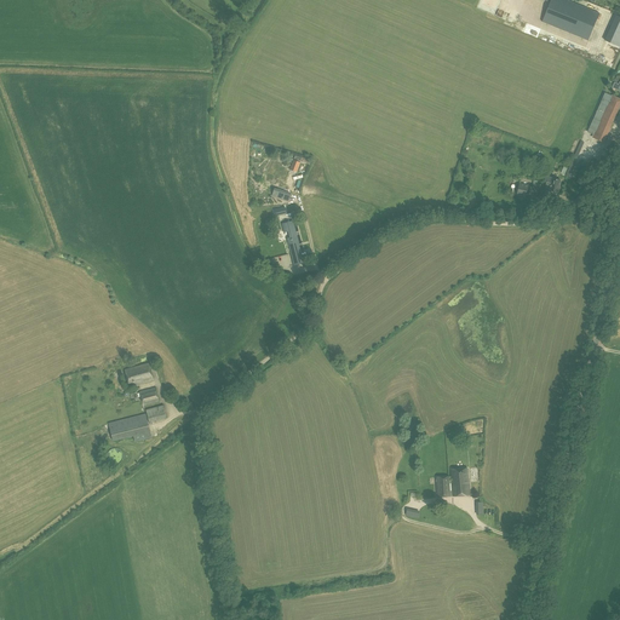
[(544,0),(550,3),(543,22),(589,41),(600,13),(566,0),(544,0)]
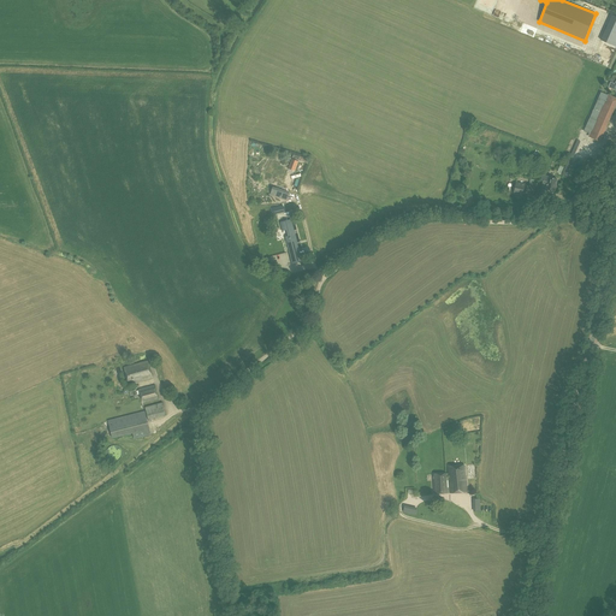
[(615,99),(602,93),(584,131),(590,134),(588,137),(599,141),(600,138),(602,136),(603,136),(606,129),(605,128),(615,102),(615,99)]
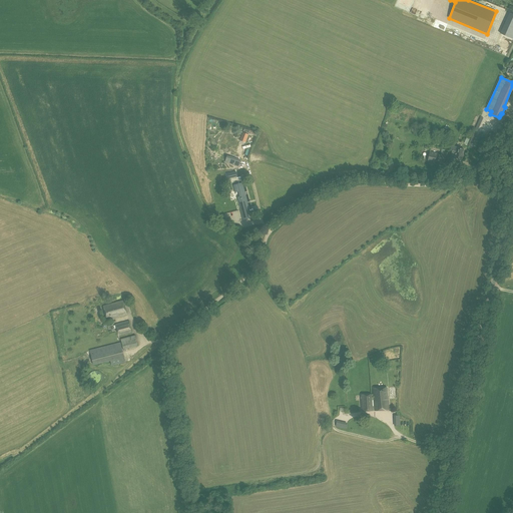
[(468,145),(471,146),(483,118),(481,116),(468,145)]
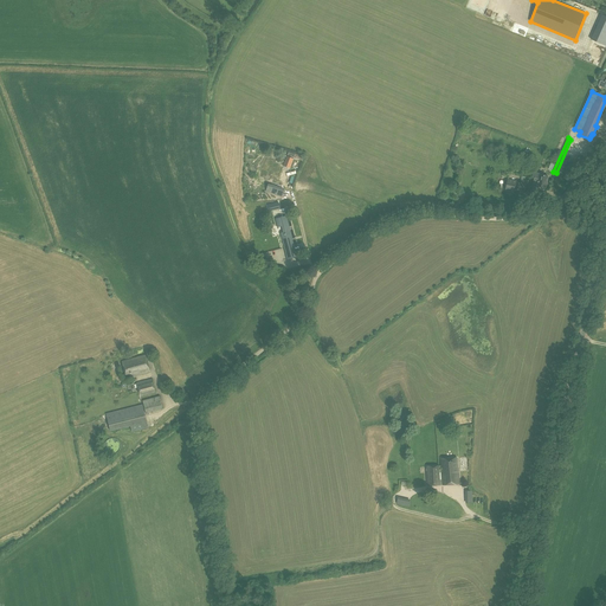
[(283,166),(290,168),(294,159),(287,156),(283,166)]
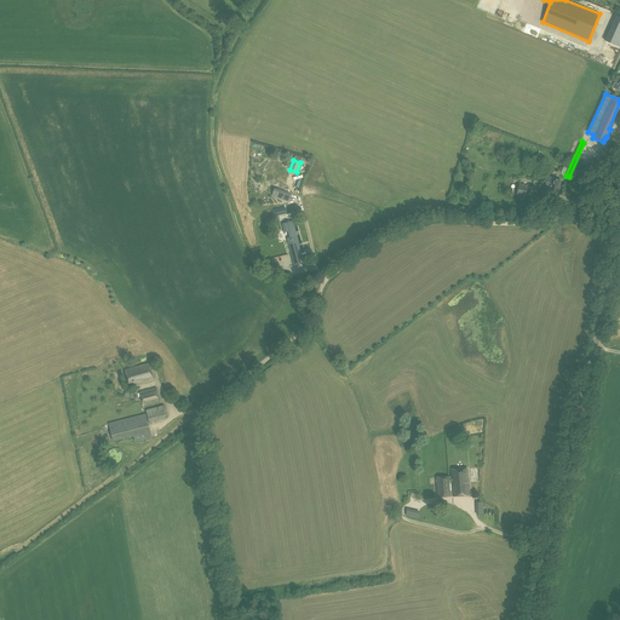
[(277,171),(274,181),(275,181),(275,183),(280,184),(280,183),(286,184),(288,176),(285,174),(286,171),(288,172),(290,167),(279,162),(277,167),(281,168),(280,172),(277,171)]
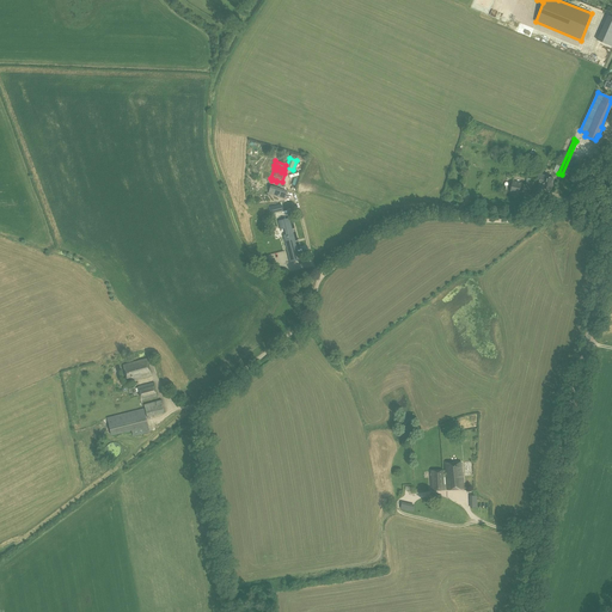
[(267,167),(263,176),(270,178),(274,169),(276,170),(277,166),(274,165),(270,164),(269,169),(267,167)]
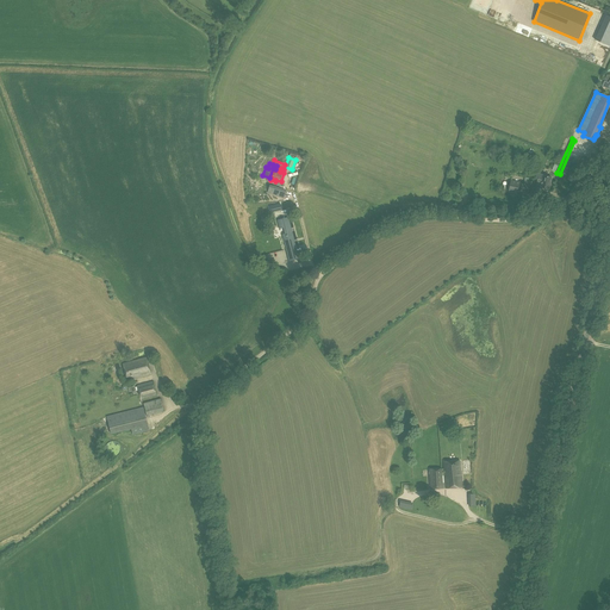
[(552,178),(543,175),(539,174),(537,180),(539,180),(537,186),(549,188),(552,178)]
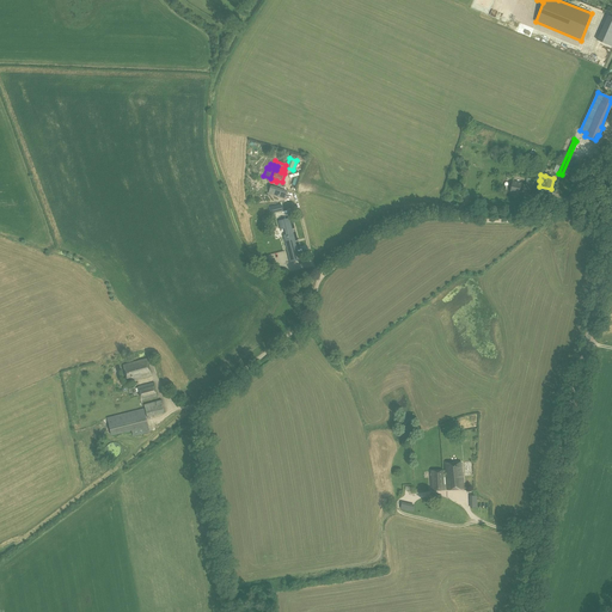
[(519,191),(525,193),(525,196),(531,197),(531,195),(533,185),(521,183),(513,181),(510,193),(518,194),(519,191)]
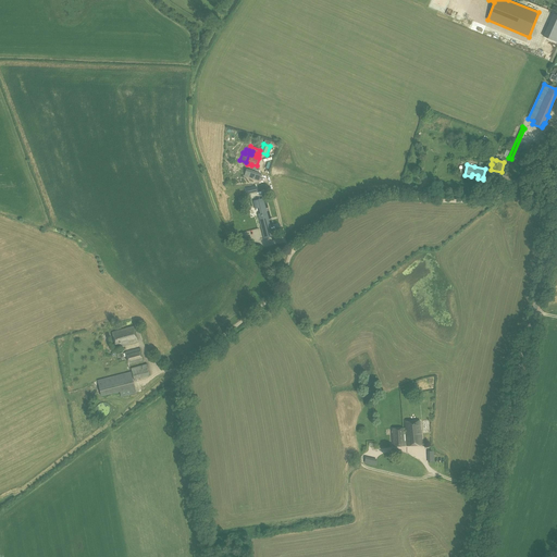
[(273,238),(263,201),(254,203),(255,212),(259,211),(260,215),(258,217),(264,242),(273,238)]
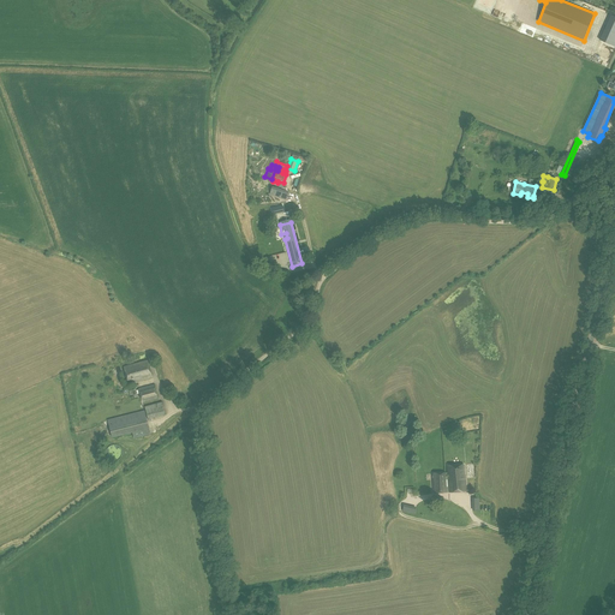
[(124,366),(129,383),(153,377),(149,364),(148,360),(124,366)]
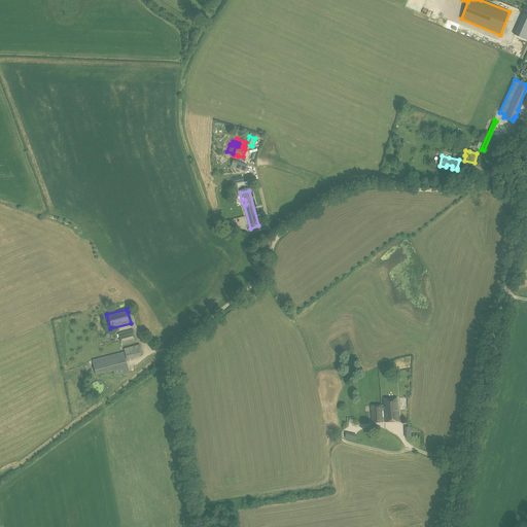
[(118,332),(123,345),(136,342),(132,329),(118,332)]
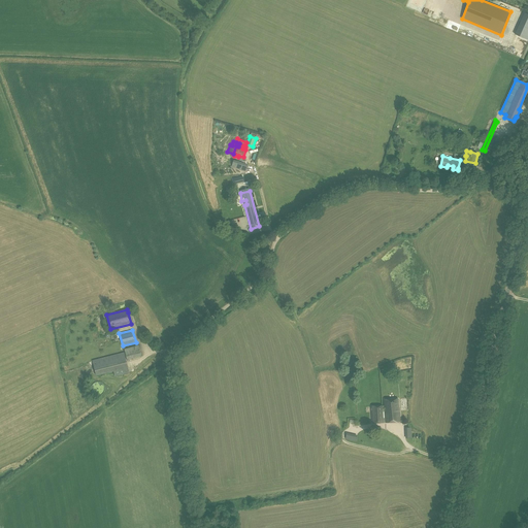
[(125,349),(127,360),(142,356),(139,345),(125,349)]
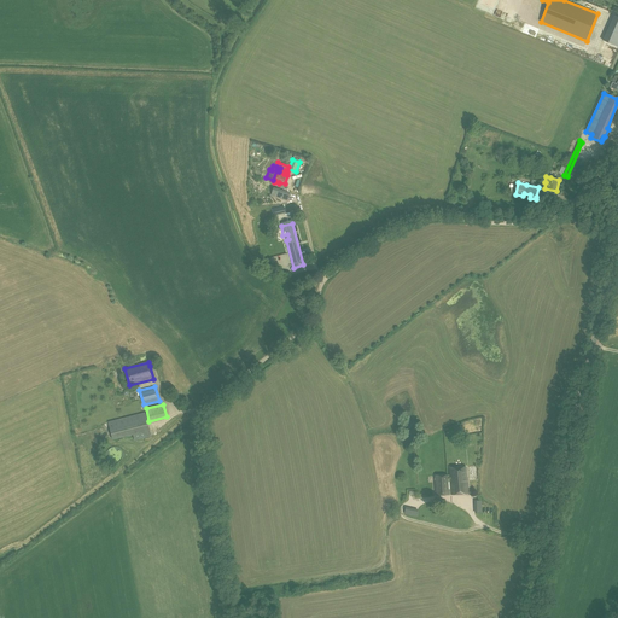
[(108,421),(112,441),(133,435),(134,441),(152,436),(145,413),(108,421)]
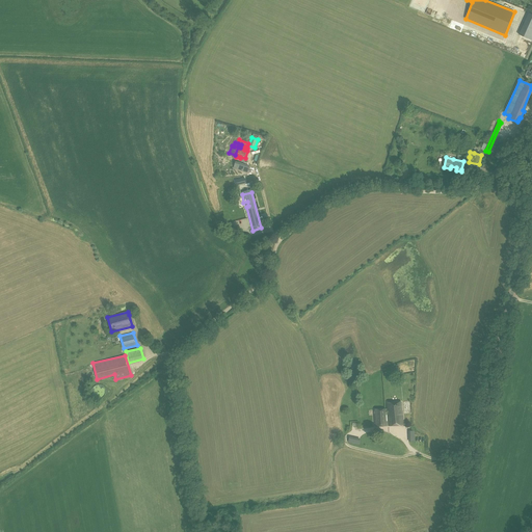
[(388,410),(388,413),(389,413),(389,426),(403,425),(401,402),(388,403),(388,410)]
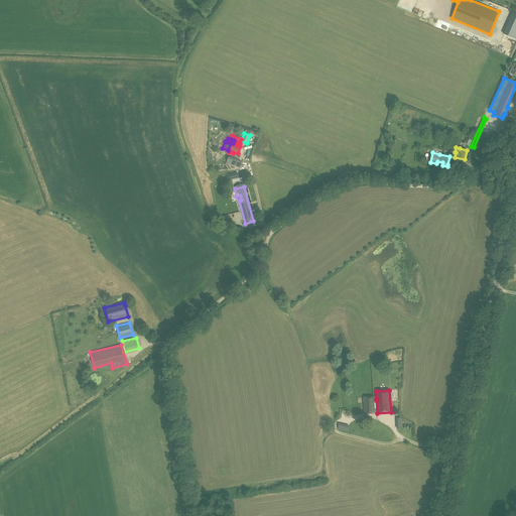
[(376,400),(376,398),(375,398),(375,397),(363,397),(364,413),(376,413),(375,400),(376,400)]
